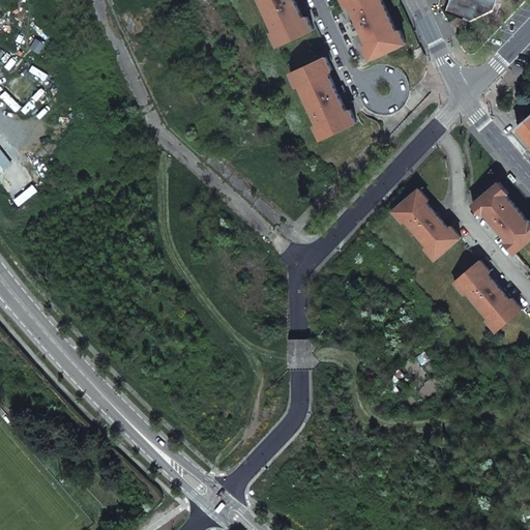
[(262,0),(276,31),(272,33),(278,46),(314,29),(307,17),(304,18),(295,0),(262,0)]
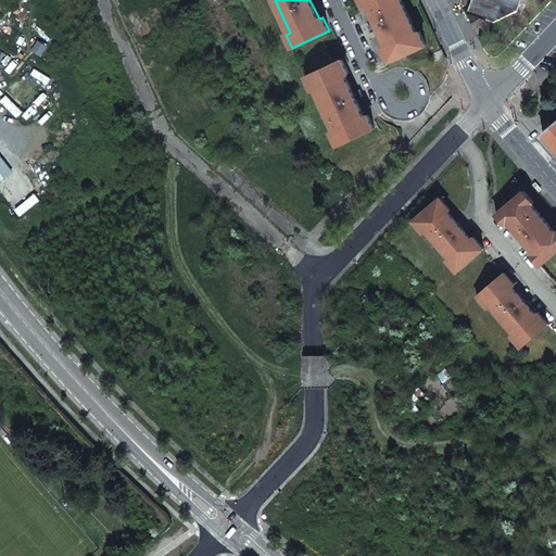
[(383,49),(390,62),(427,45),(421,32),(416,33),(401,0),(361,0),(364,8),(368,5),(388,47),(383,49)]
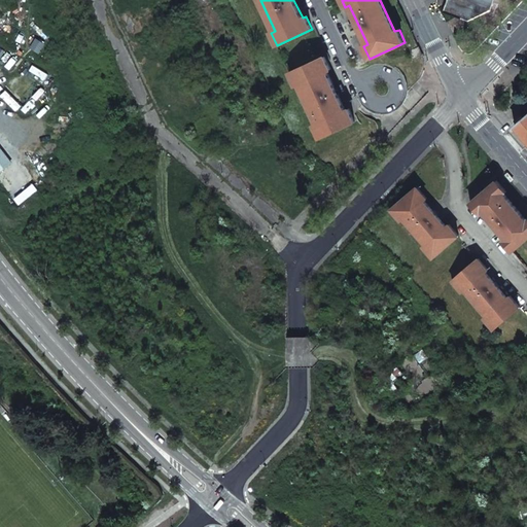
[(447,0),(445,8),(470,16),(473,4),(486,8),(489,0),(447,0)]
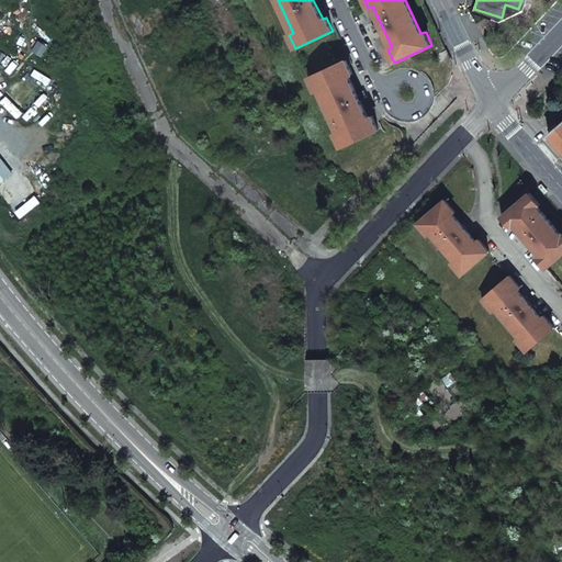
[(446,51),(436,55),(440,64),(450,59),(446,51)]
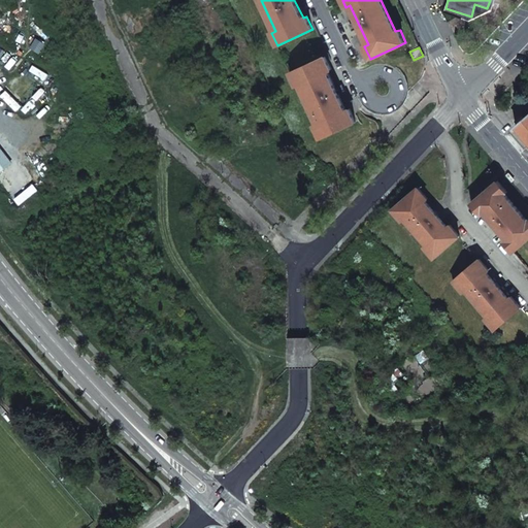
[(328,71),(332,69),(326,57),(290,73),(296,86),(300,85),(319,124),(315,126),(321,138),(356,122),(350,109),(345,110),(328,71)]
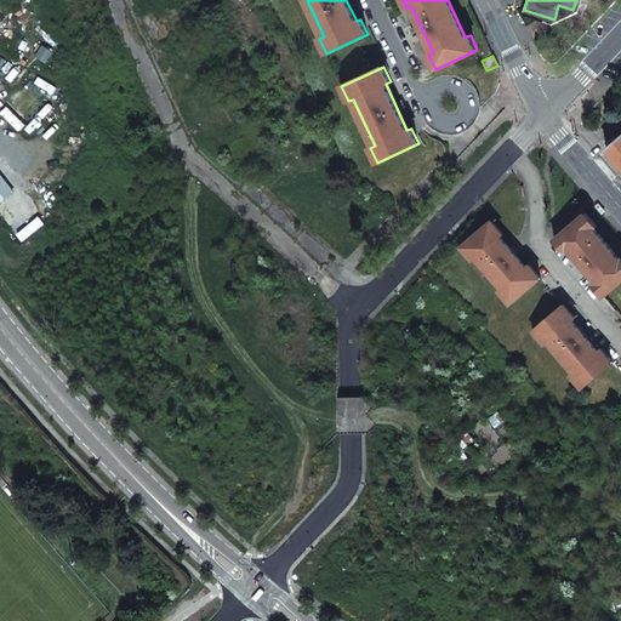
[(620,135),(607,148),(620,164),(620,135)]
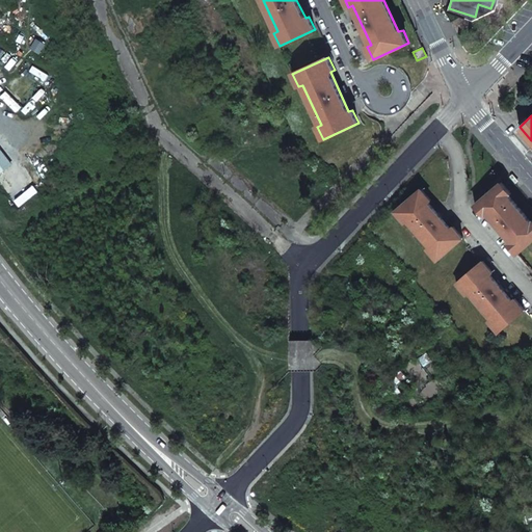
[(485,216),(488,213),(511,240),(508,243),(519,255),(531,242),(531,221),(531,222),(508,196),(511,193),(502,182),(475,205),(485,216)]
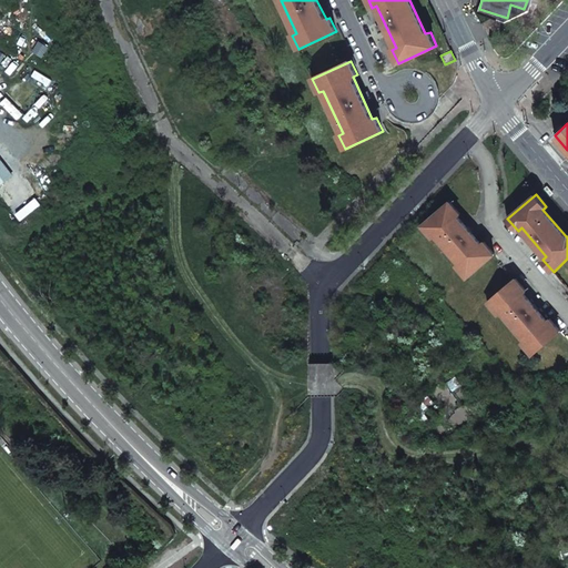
[(457,265),(467,277),(495,254),(485,242),(482,245),(457,216),(460,214),(450,202),(423,225),(433,236),(436,234),(460,263),(457,265)]
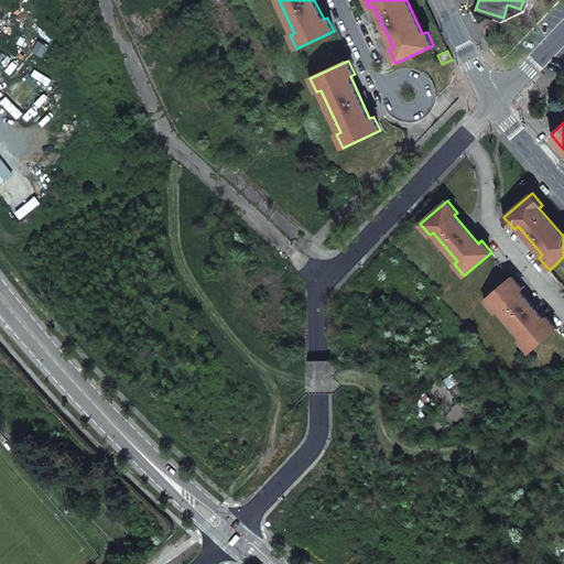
[(519,340),(529,351),(556,328),(546,317),(544,320),(520,291),(523,289),(512,277),(486,300),(496,312),(498,308),(522,338),(519,340)]
